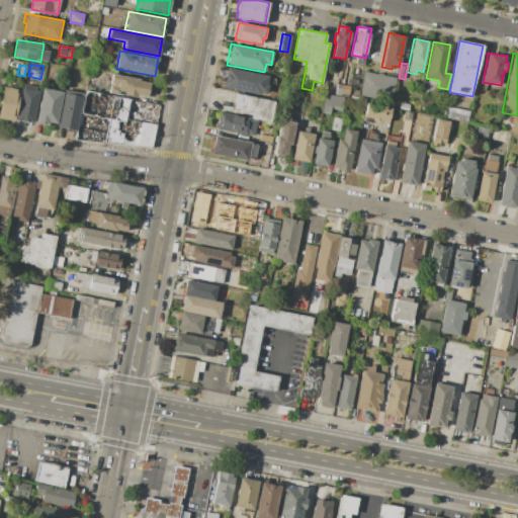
[(227,67),(269,76),(267,84),(272,85),(270,95),(260,93),(260,95),(223,87),(227,67)]
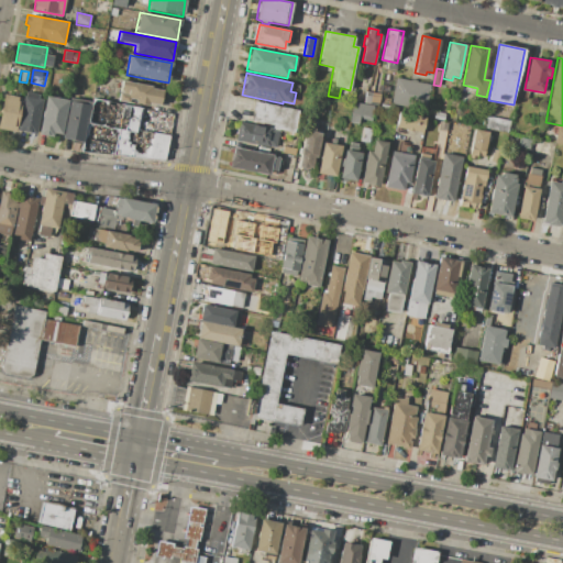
[(396,77),(431,85),(426,111),(390,105),(396,77)]
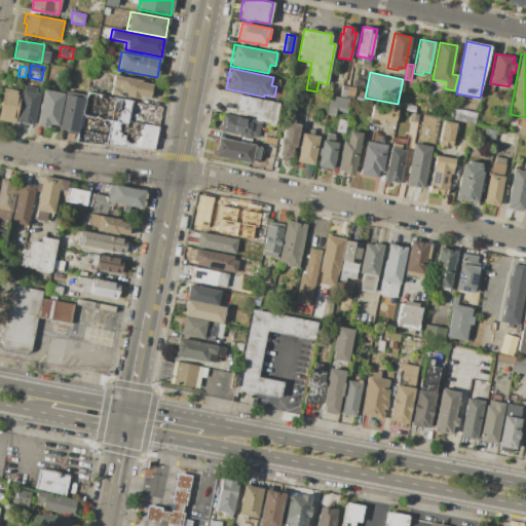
[(113,75),(142,80),(141,82),(152,84),(150,98),(139,96),(138,98),(126,96),(126,94),(121,92),(120,97),(109,95),(113,75)]
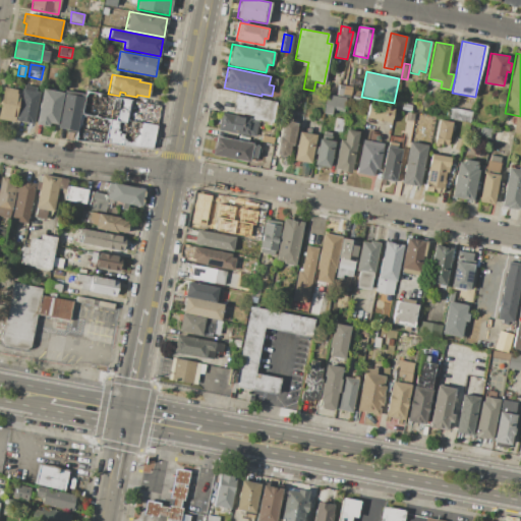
[(339,83),(354,87),(352,97),(337,94),(339,83)]
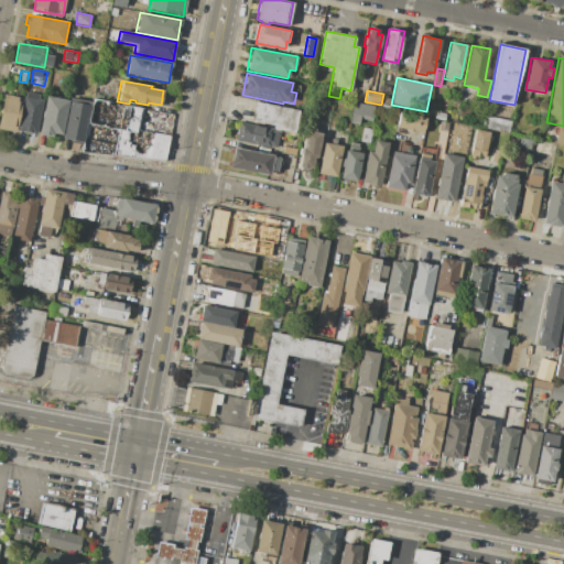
[(24,97),(28,97),(29,93),(39,95),(38,99),(42,100),(36,133),(19,130),(24,97)]
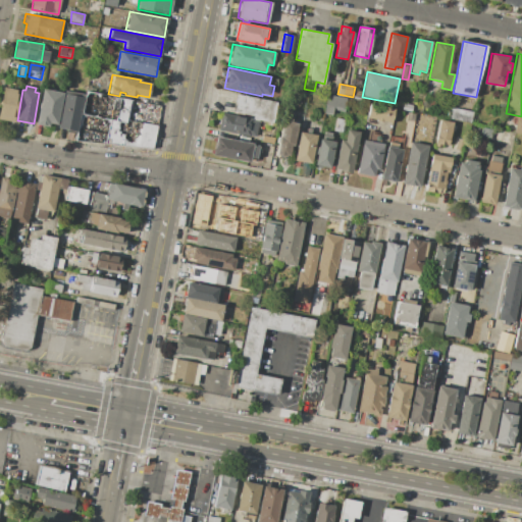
[(0,108),(4,87),(20,90),(15,122),(0,119),(0,108)]
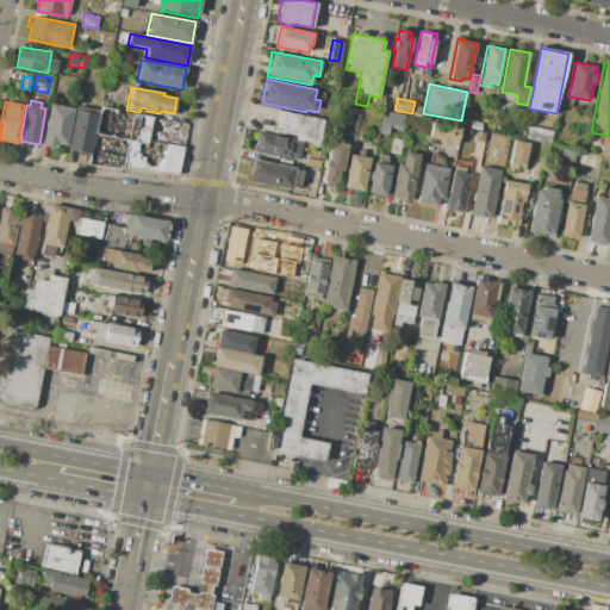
[(49,104),(74,107),(67,145),(58,143),(57,148),(42,145),(49,104)]
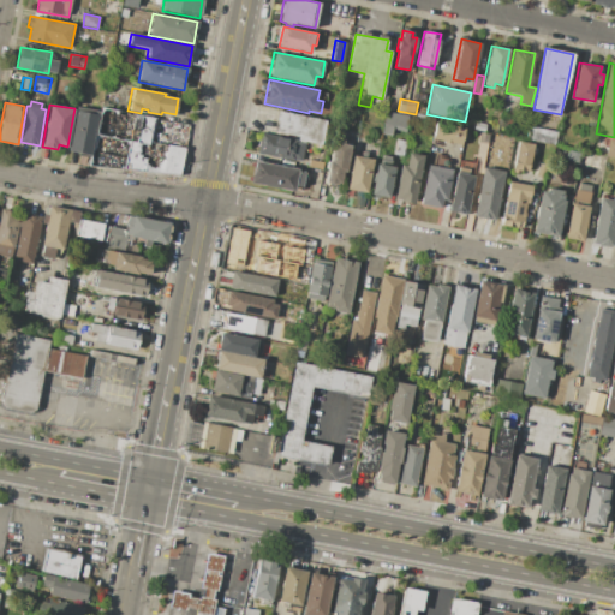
[(77,107),(99,111),(90,156),(77,155),(78,153),(69,151),(77,107)]
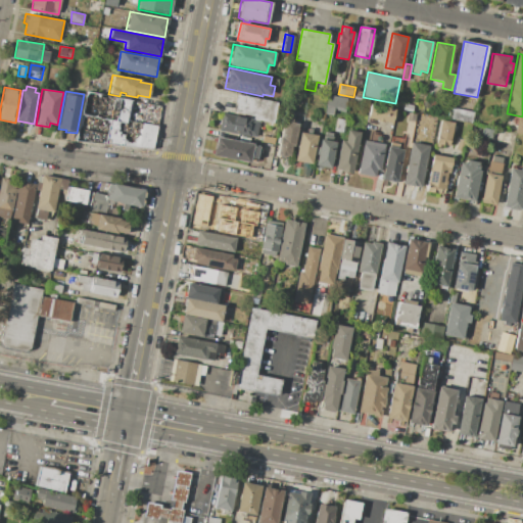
[(76,141),(86,92),(131,100),(127,120),(157,126),(152,149),(76,141)]
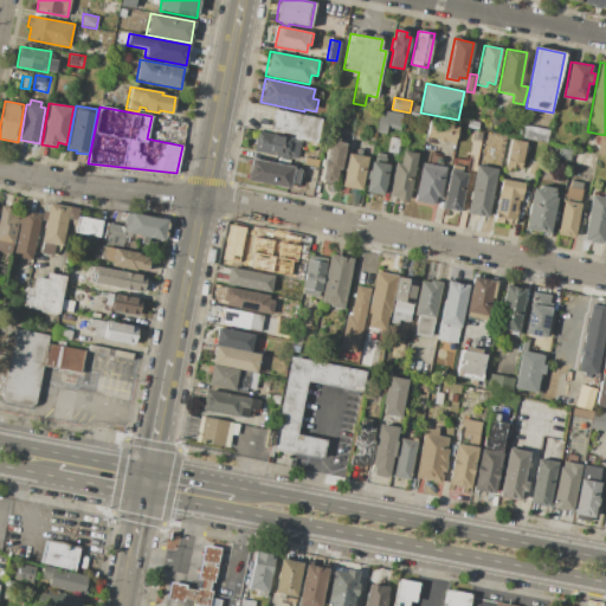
[(321,118),(316,142),(292,137),(294,134),(272,130),(275,120),(271,118),(272,109),(321,118)]
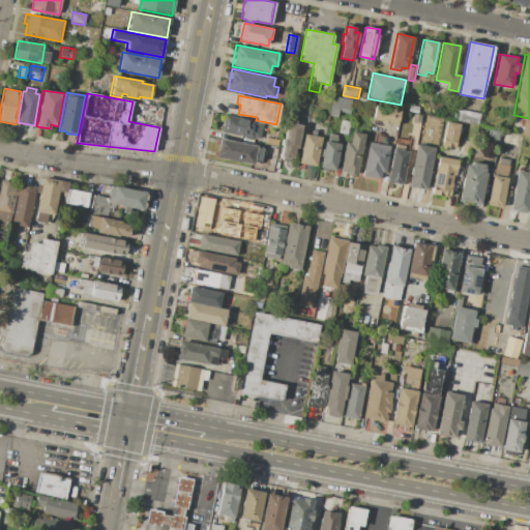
[(332,95),(352,99),(349,114),(337,112),(336,116),(328,115),(332,95)]
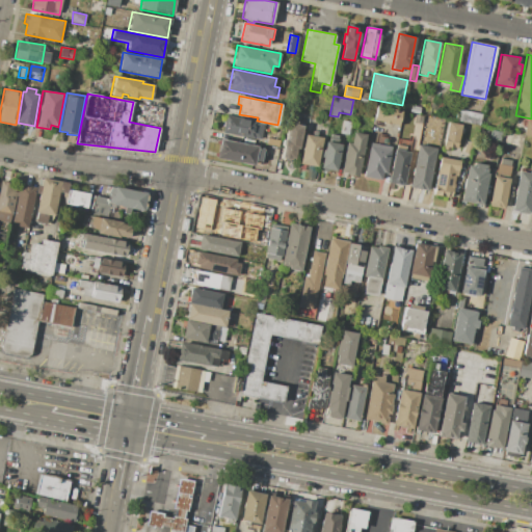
[(376,105),(402,110),(399,125),(374,120),(376,105)]
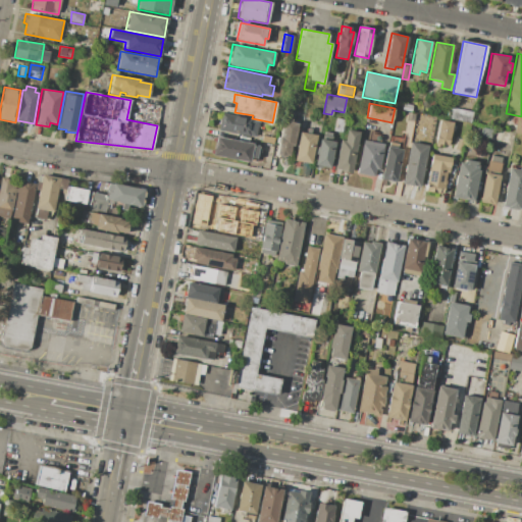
[(404,103),(413,104),(412,112),(402,110),(404,103)]
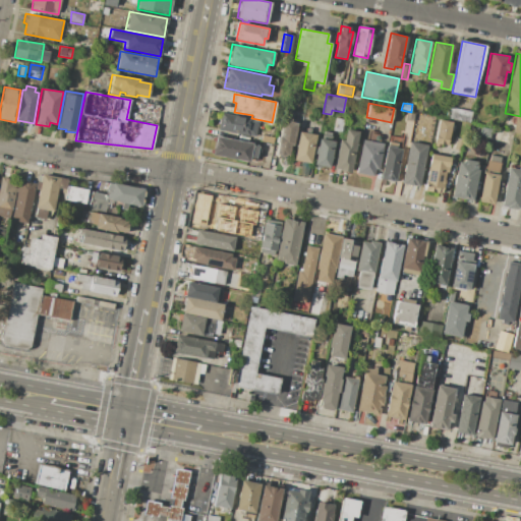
[(448,106),(475,112),(472,124),(445,118),(448,106)]
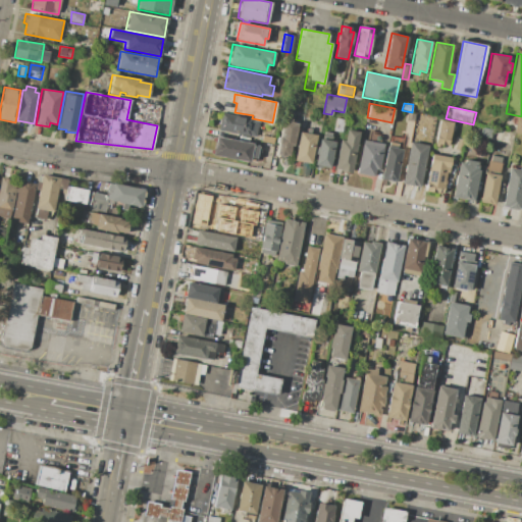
[(407,112),(415,114),(413,122),(406,121),(407,112)]
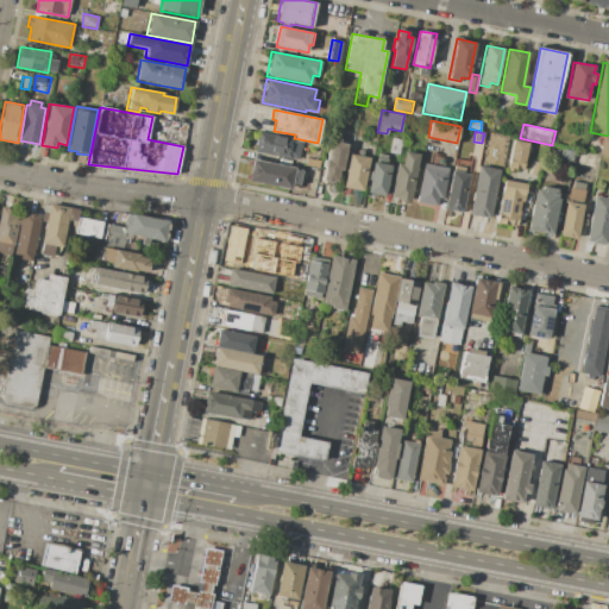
[(258,132),(303,140),(299,162),(255,154),(258,132)]
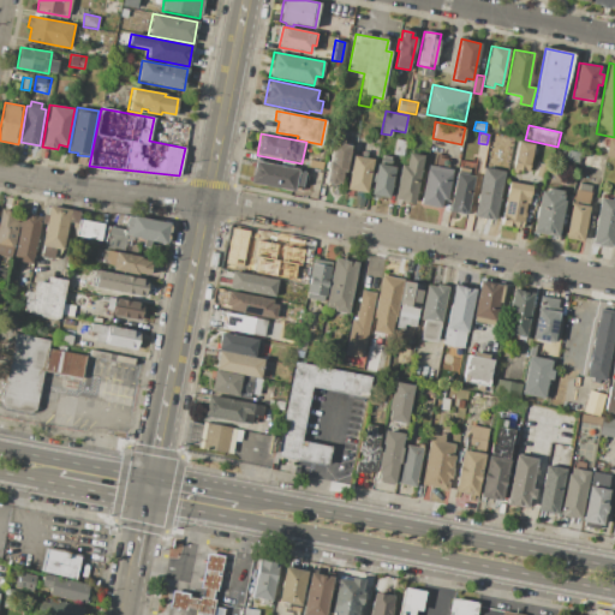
[(334,138),(352,142),(345,173),(342,172),(340,187),(326,185),(334,138)]
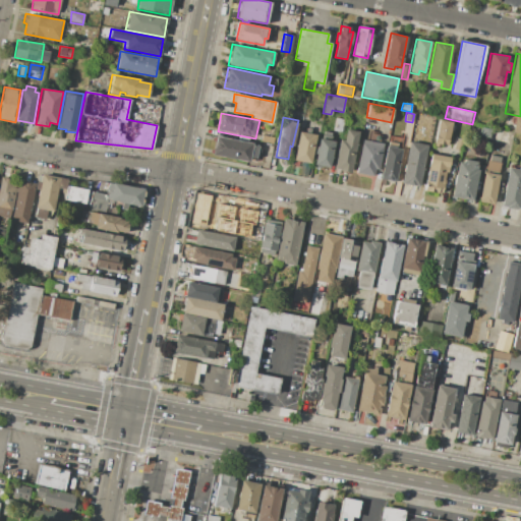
[(335,117),(345,119),(342,132),(332,130),(335,117)]
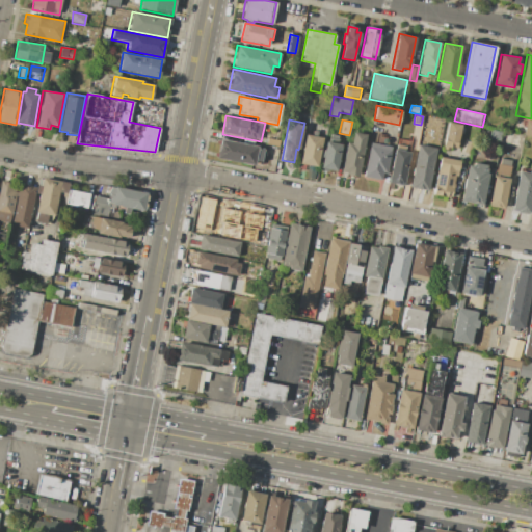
[(448,121),(462,124),(457,151),(443,148),(448,121)]
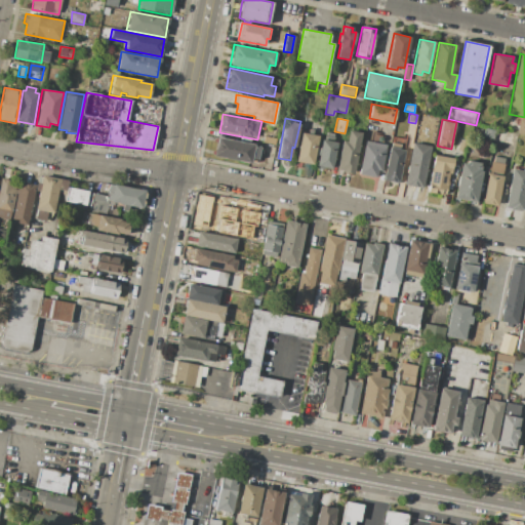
[(519,119),(524,120),(524,135),(516,133),(519,119)]
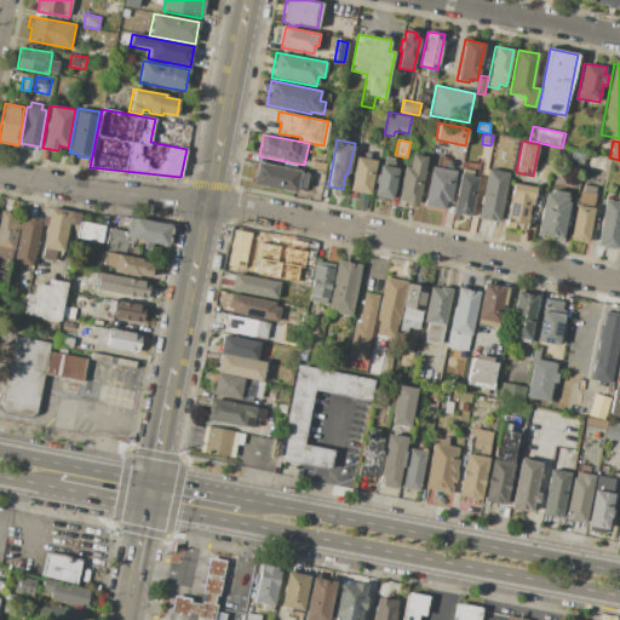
[(574,150),(587,153),(585,165),(572,162),(574,150)]
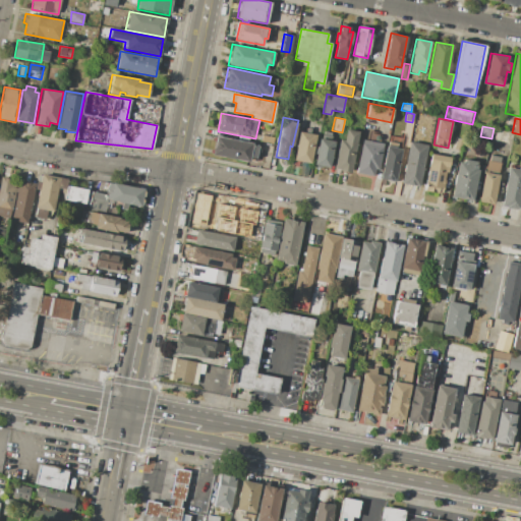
[(340,139),(344,139),(346,129),(359,131),(351,173),(334,169),(340,139)]
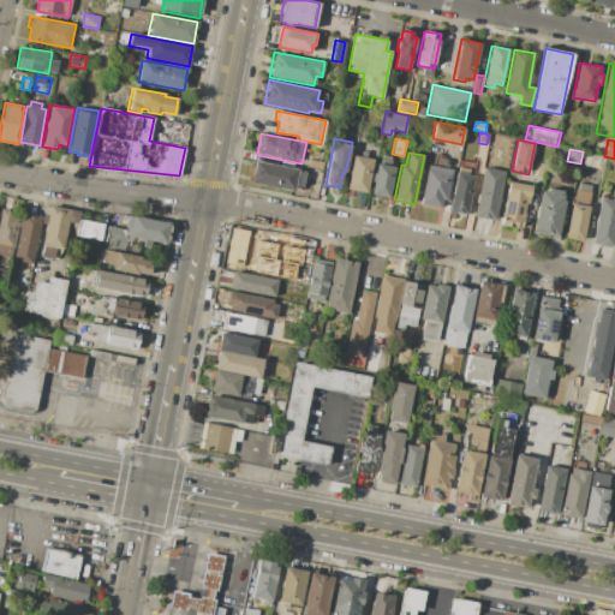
[(353,155),(374,159),(363,208),(353,206),(356,192),(346,190),(353,155)]
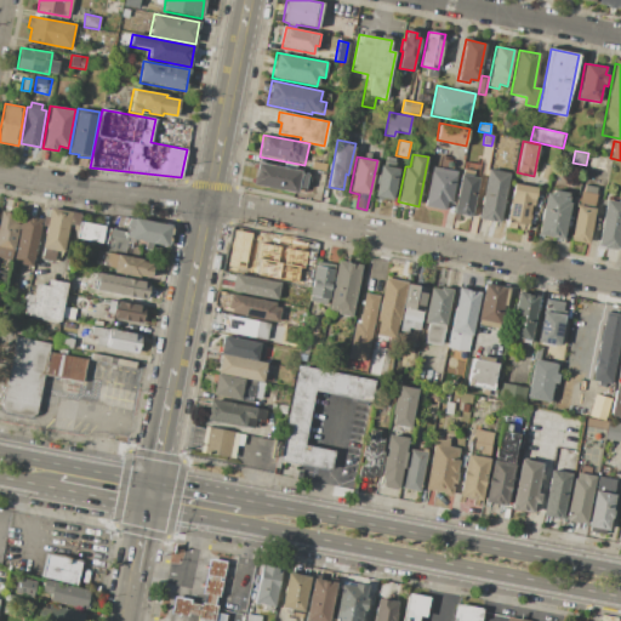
[(380,165),(383,165),(385,157),(396,159),(393,167),(398,169),(392,201),(374,197),(380,165)]
